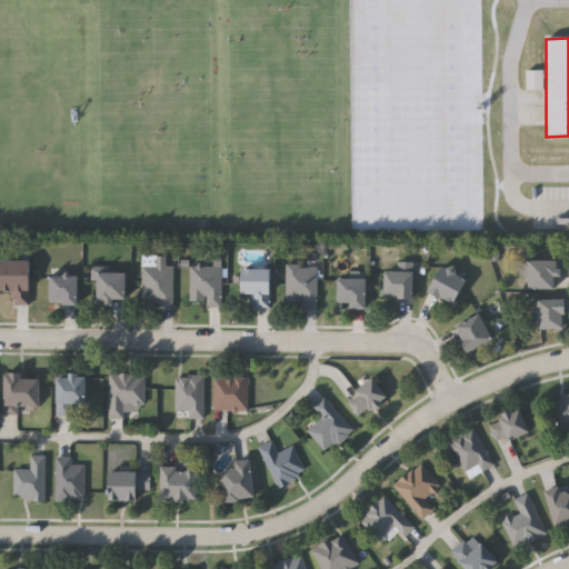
[(153,257),(165,257),(165,266),(172,266),(172,305),(141,305),(141,265),(153,265),(153,257)]
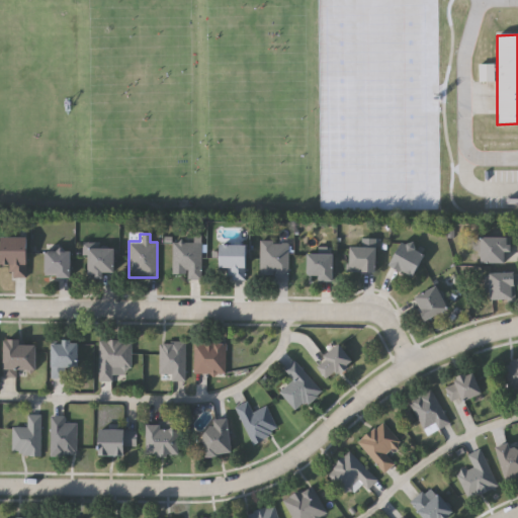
[(14,265),(5,265),(6,237),(32,238),(31,277),(14,277),(14,265)]
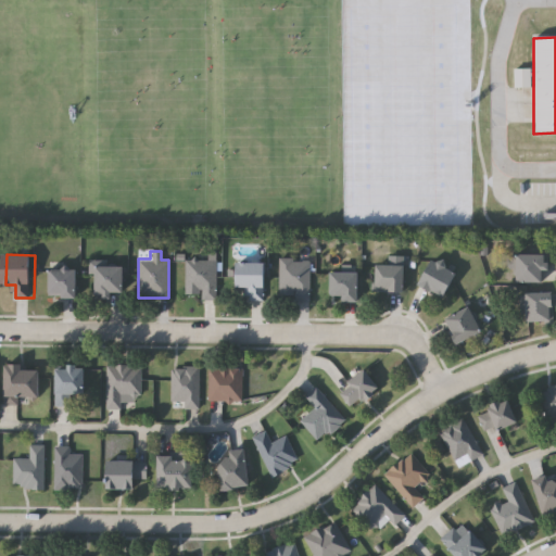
[(510,255),(546,255),(546,270),(542,270),(542,281),(510,281),(510,255)]
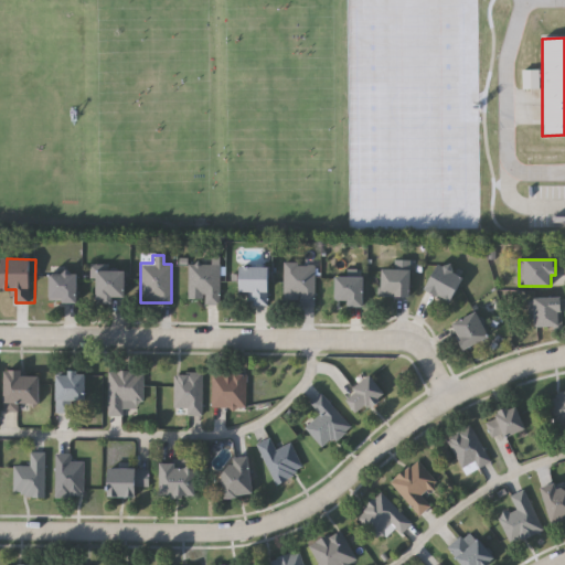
[(460,278),(446,301),(422,286),(436,263),(460,278)]
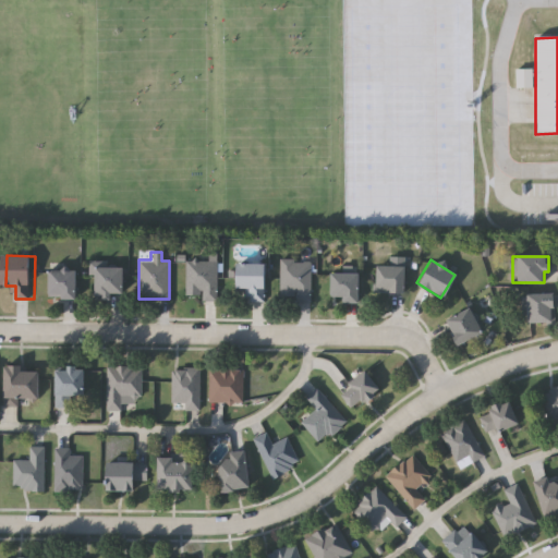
[(201,300),(201,293),(186,293),(186,261),(216,261),(216,300),(201,300)]
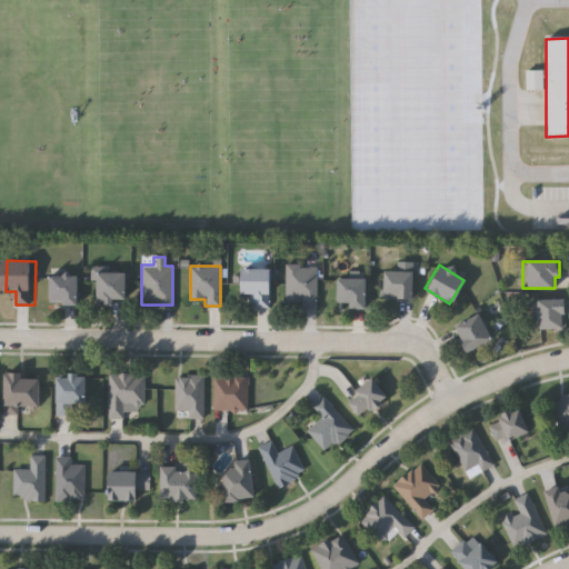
[(317,268),(317,306),(285,306),(285,268),(317,268)]
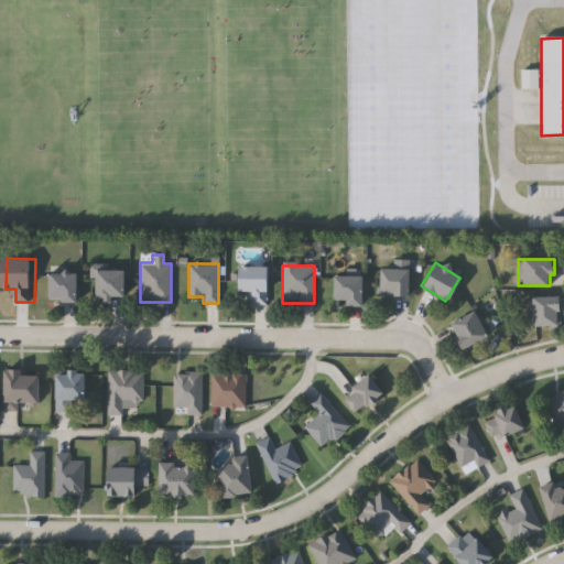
[(267,304),(247,304),(247,291),(236,291),(236,267),(267,267),(267,304)]
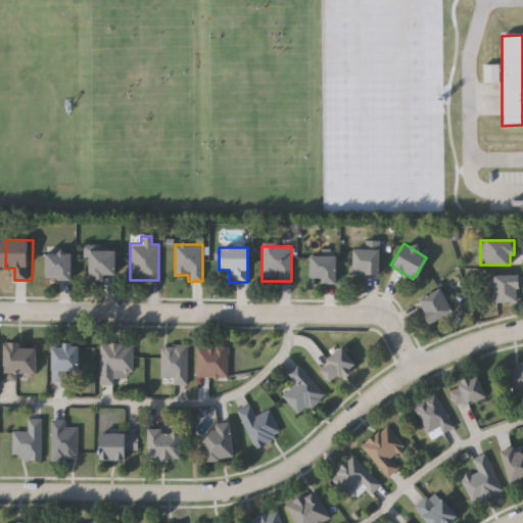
[(112,279),(85,279),(85,248),(112,248),(112,279)]
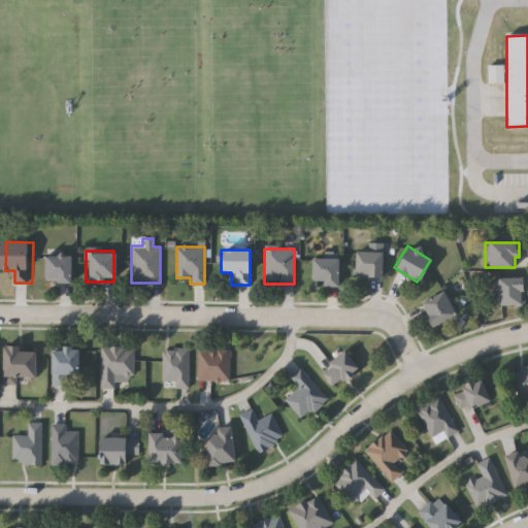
[(381,275),(354,275),(354,252),(381,252),(381,275)]
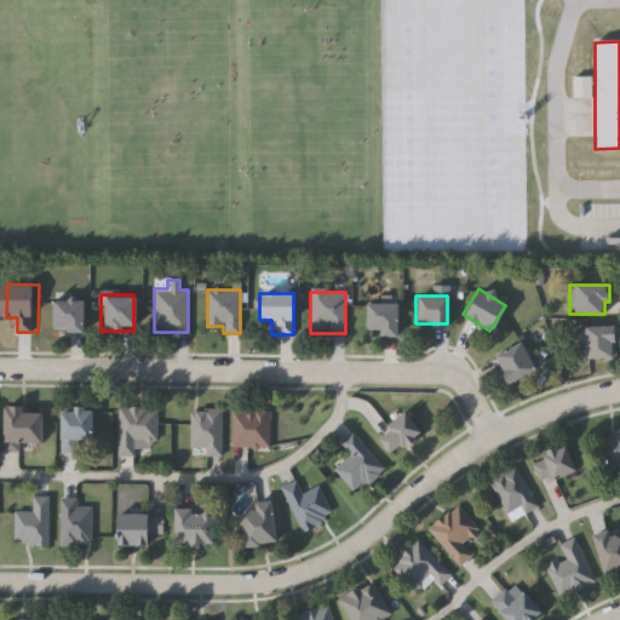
[(84,300),(84,331),(58,331),(58,300),(84,300)]
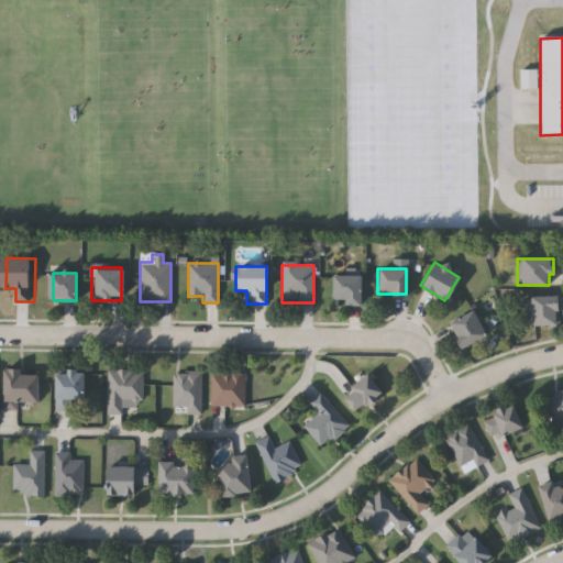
[(360,275),(360,302),(331,302),(331,275),(360,275)]
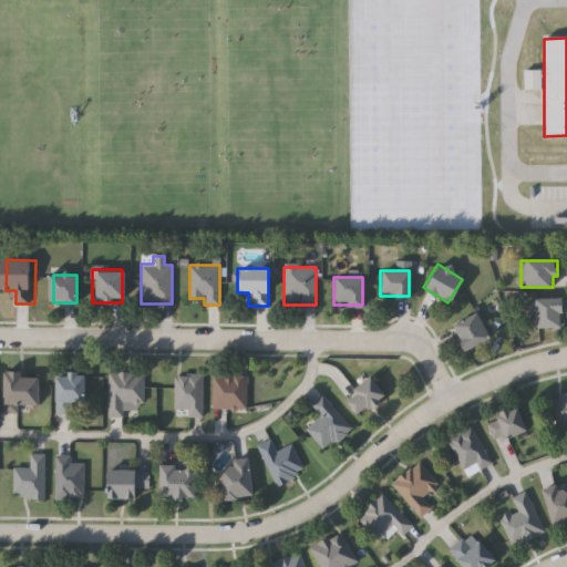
[(532,298),(563,298),(563,328),(532,328),(532,298)]
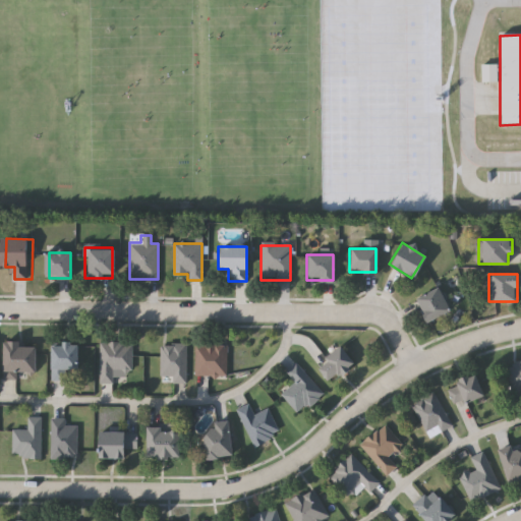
[(426,322),(413,299),(436,287),(449,309),(426,322)]
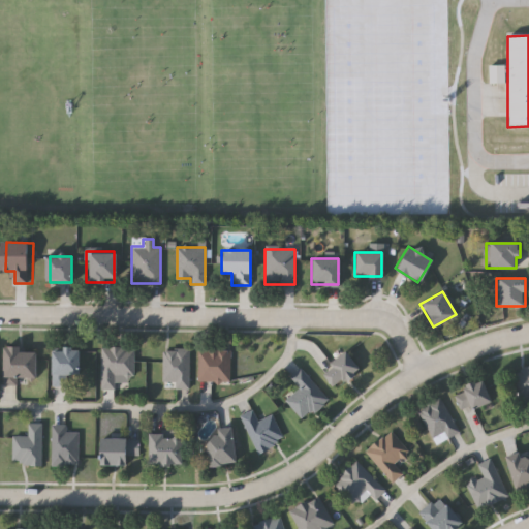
[(6,347),(26,347),(26,351),(41,351),(41,379),(23,379),(23,384),(6,384),(6,347)]
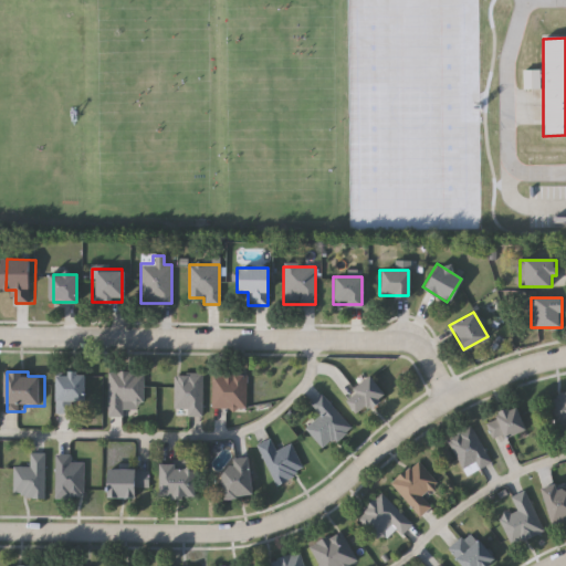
[(143,371),(143,417),(108,417),(108,371),(143,371)]
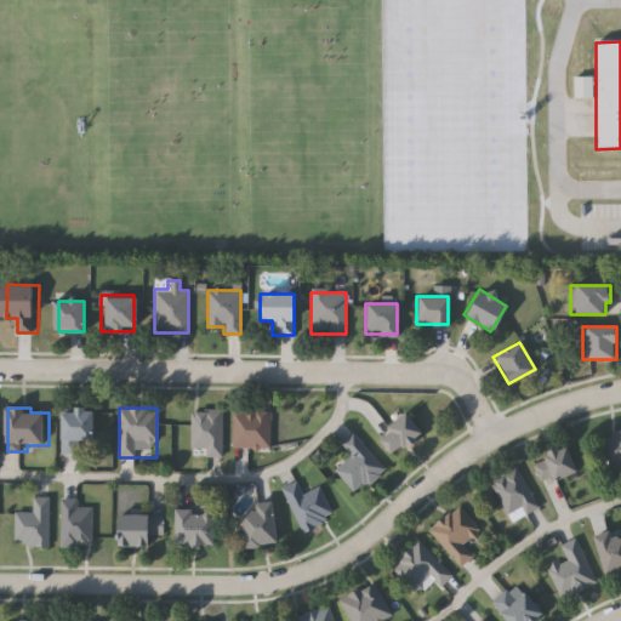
[(97,439),(83,439),(83,453),(64,453),(66,409),(98,410),(97,439)]
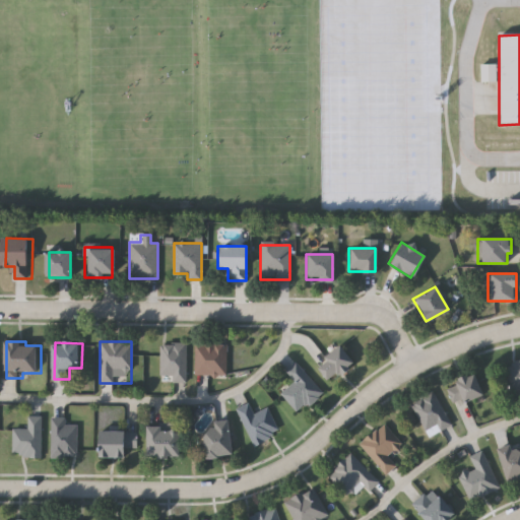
[(186,383),(159,383),(159,342),(186,342),(186,383)]
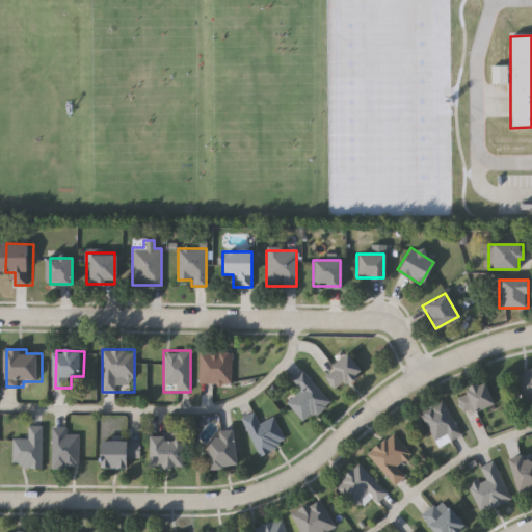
[(232,383),(198,383),(198,351),(232,351),(232,383)]
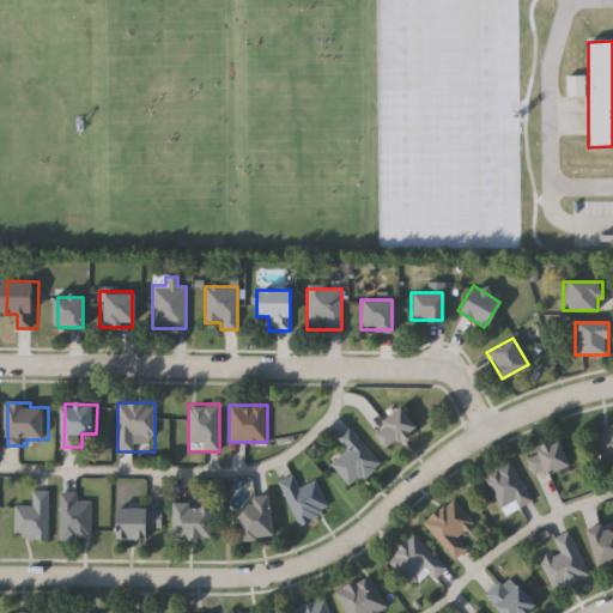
[(418,428),(400,443),(396,439),(387,448),(371,432),(399,407),(418,428)]
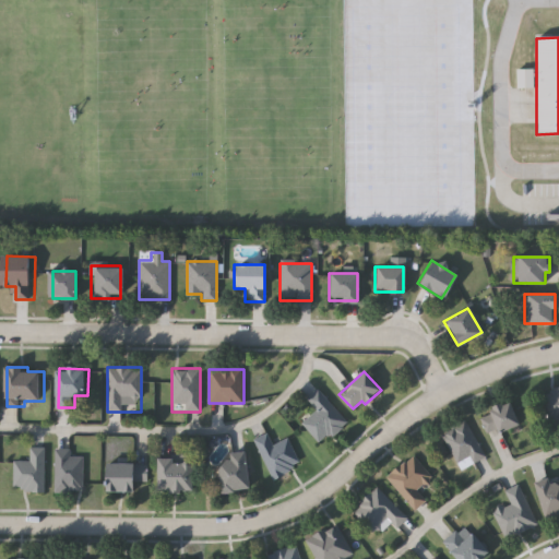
[(558,419),(549,421),(543,391),(558,387),(558,419)]
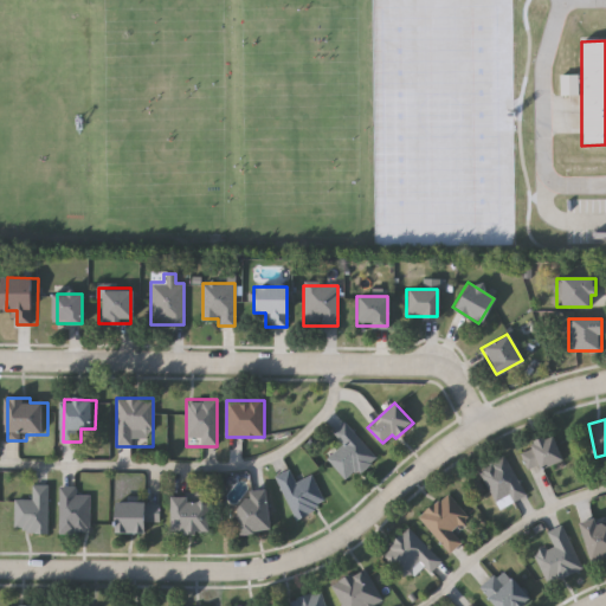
[(346,482),(327,458),(342,445),(331,432),(346,421),(375,458),(346,482)]
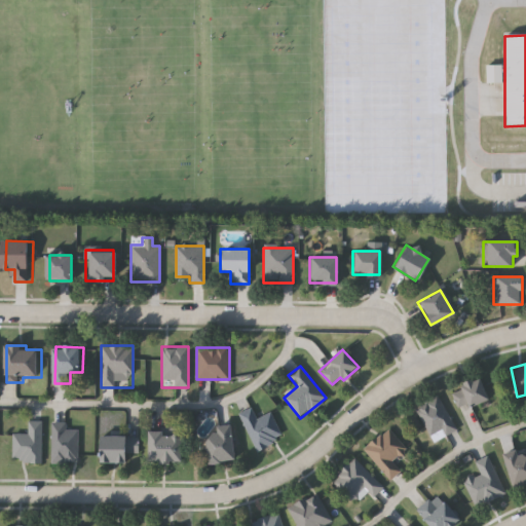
[(451,390),(480,377),(488,398),(459,410),(451,390)]
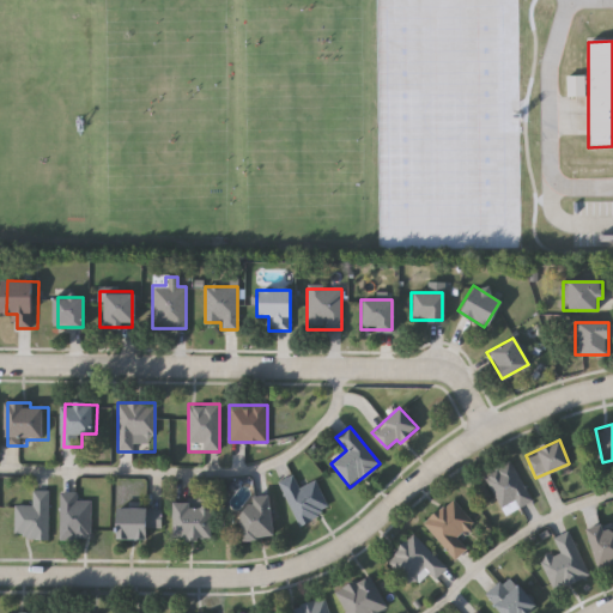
[(533,498),(508,515),(484,478),(509,461),(533,498)]
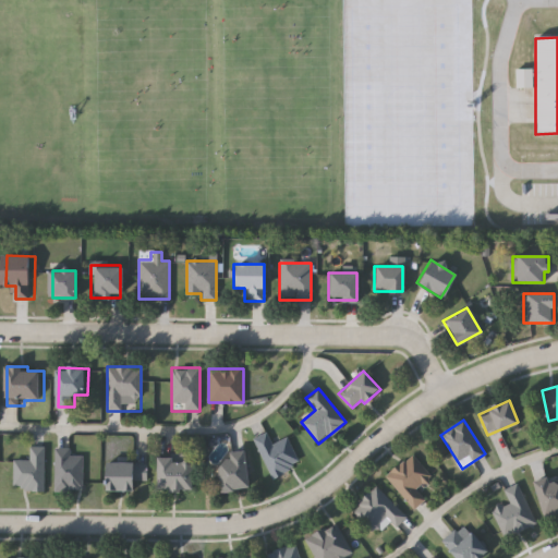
[(271,477),(254,438),(267,433),(271,444),(288,436),(300,464),(271,477)]
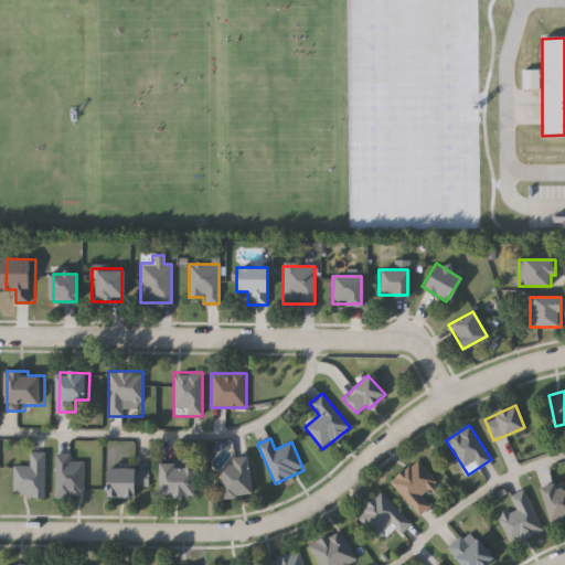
[(48,497),(17,497),(17,466),(33,466),(33,452),(48,452),(48,497)]
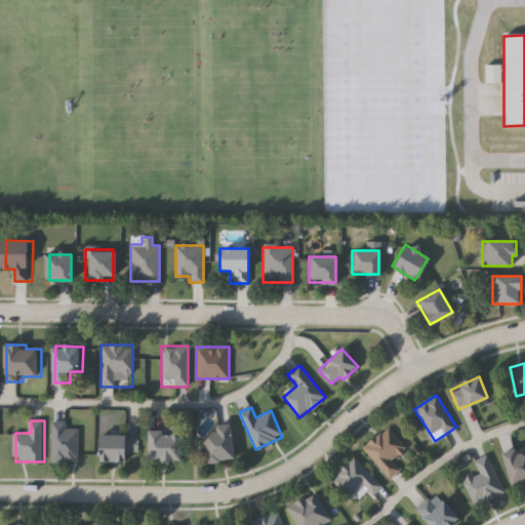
[(70,421),(70,429),(80,429),(80,461),(53,461),(53,421),(70,421)]
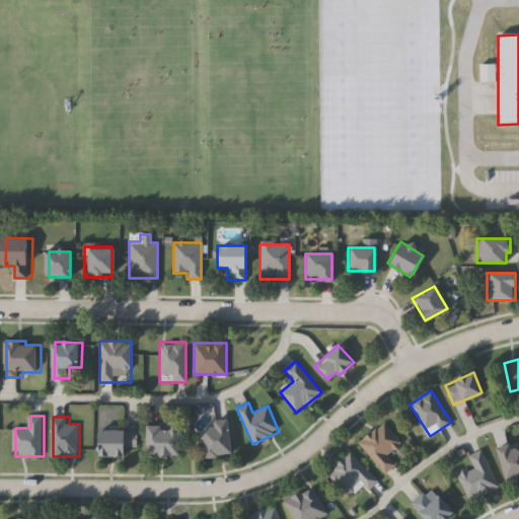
[(206,458),(200,432),(213,429),(211,422),(225,419),(233,452),(206,458)]
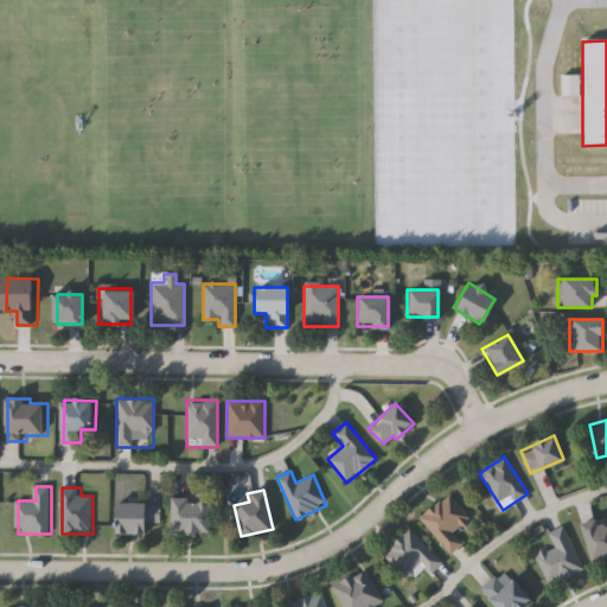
[(455,535),(462,543),(448,554),(420,516),(449,493),(472,523),(455,535)]
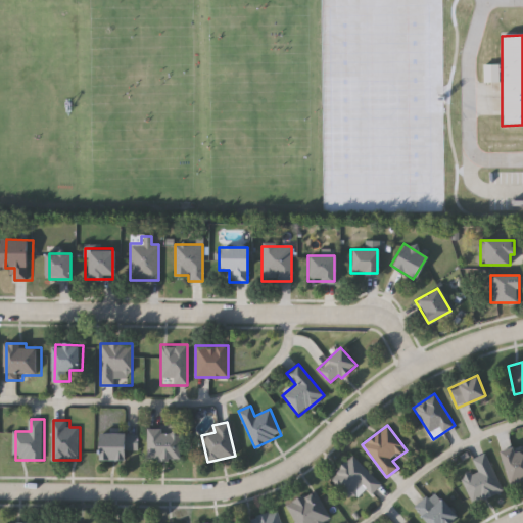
[(146,460),(146,429),(179,429),(179,460),(146,460)]
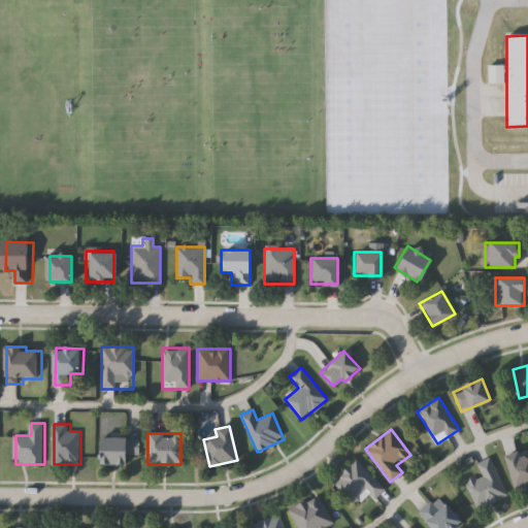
[(98,437),(137,437),(137,454),(125,454),(125,464),(98,464),(98,437)]
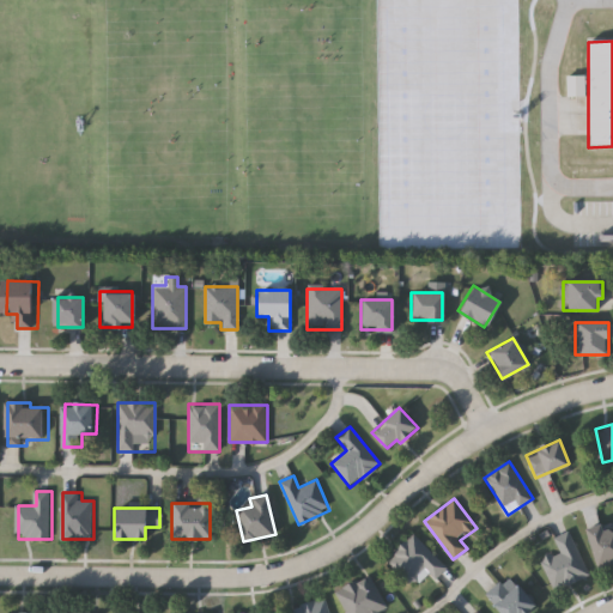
[(612,564),(596,570),(586,533),(612,523),(612,564)]
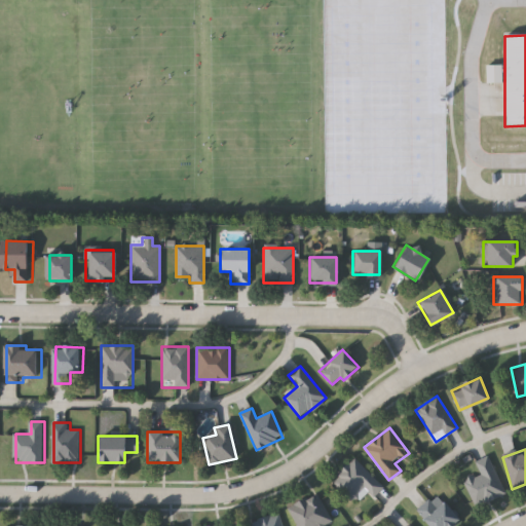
[(504,494),(476,506),(464,483),(481,476),(475,462),(488,456),(504,494)]
